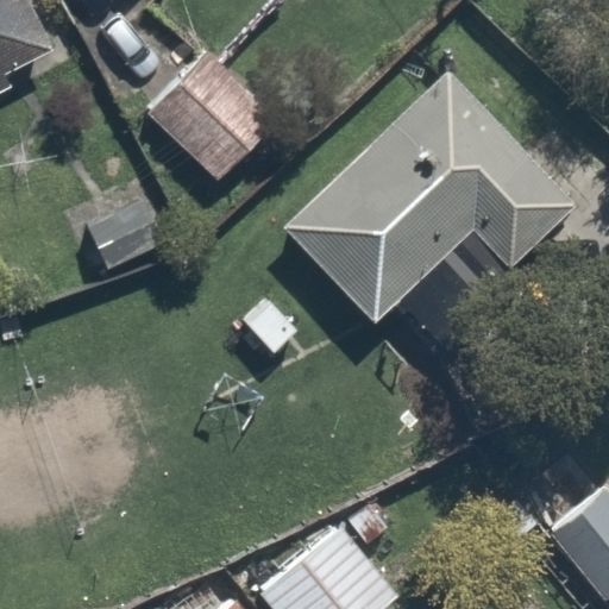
[(24,0),(0,0),(0,83),(54,56),(24,0)]
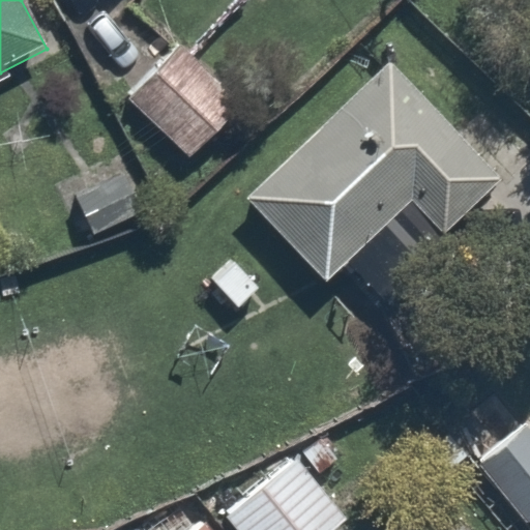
[(179,37),(123,95),(187,156),(242,99),(179,37)]
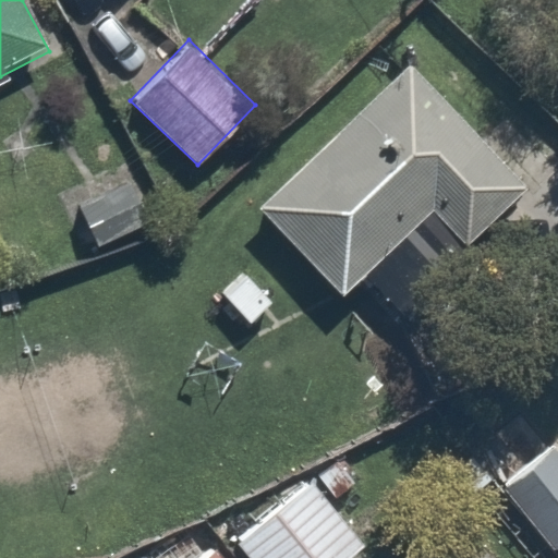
[(256,207),(344,296),(433,208),(471,245),(532,184),(405,58),(256,207)]
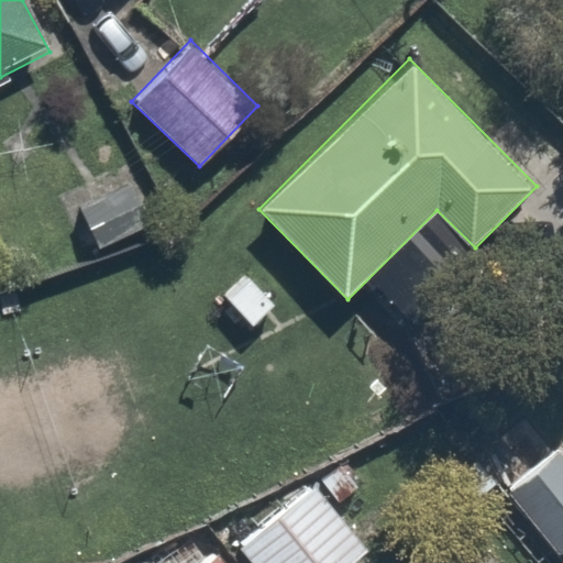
[(127,151),(68,174),(99,252),(157,229),(127,151)]
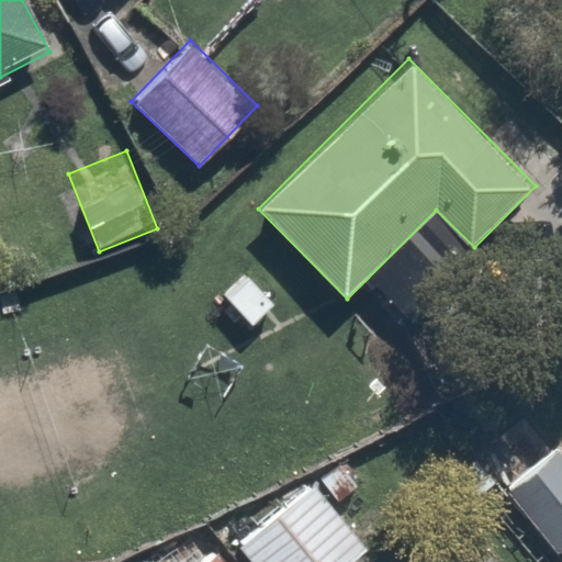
[(561,450),(510,490),(561,558),(561,450)]
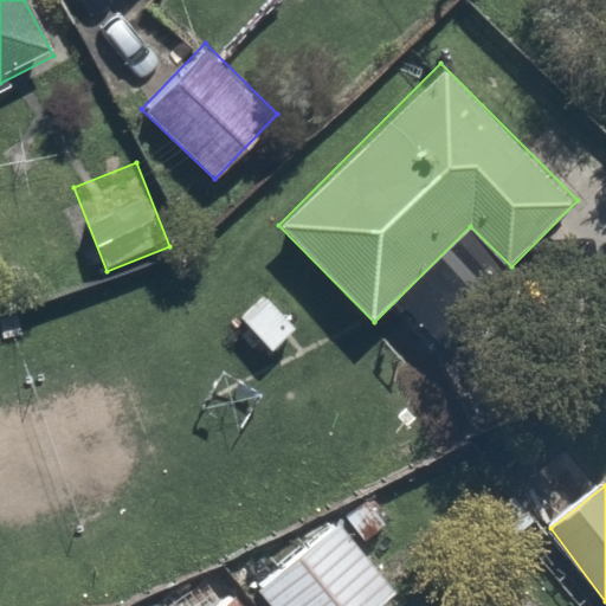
[(339,519),(253,587),(268,605),(393,605),(404,598),(339,519)]
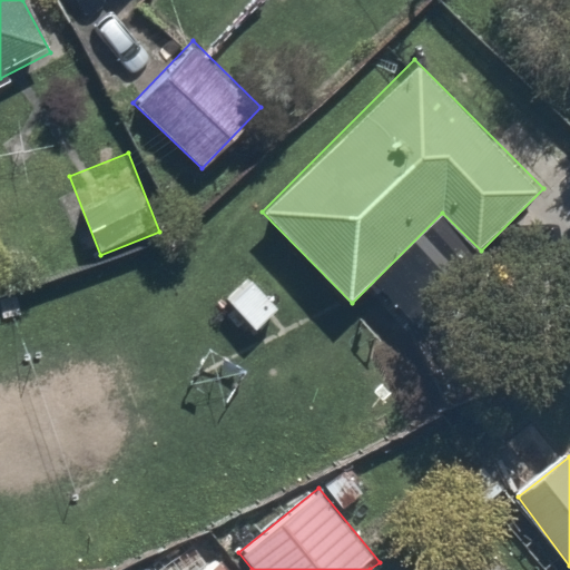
[(231,569),(218,556),(202,569),(231,569)]
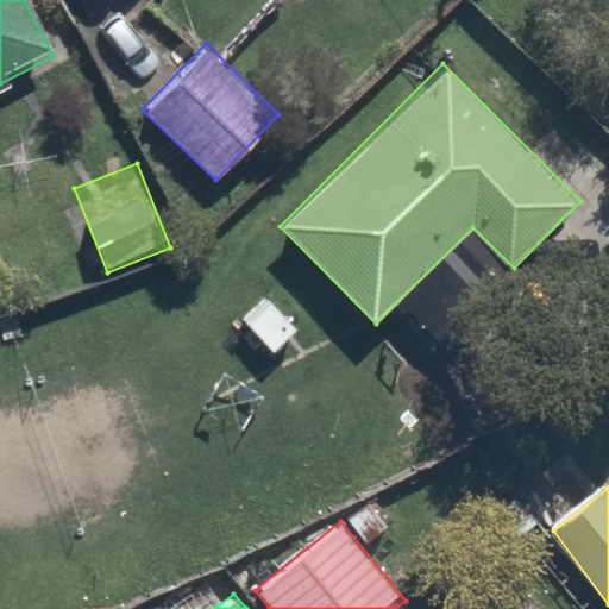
All buildings are outlined.
